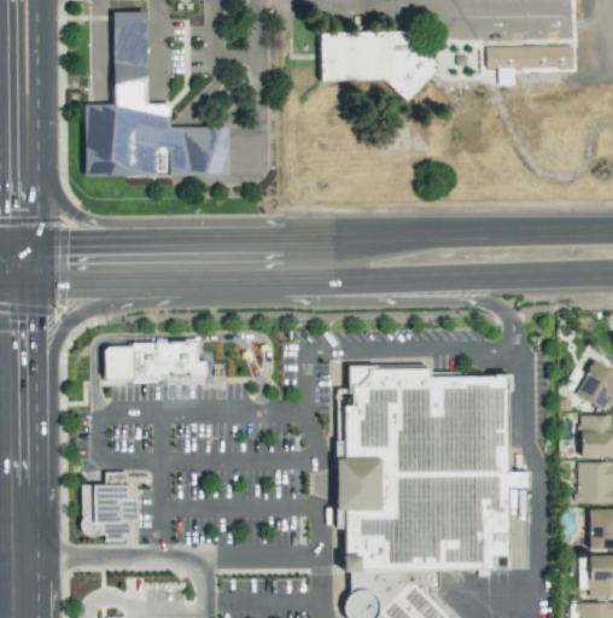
[(574,0),(531,0),(511,0),(512,31),(519,31),(519,39),(556,39),(574,39),(574,0)]
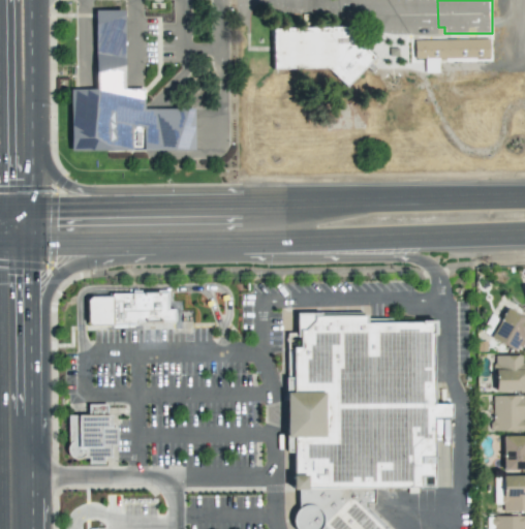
[(196,107),(147,109),(147,89),(127,89),(126,9),(97,10),(98,89),(73,90),(73,151),(197,150),(196,107)]
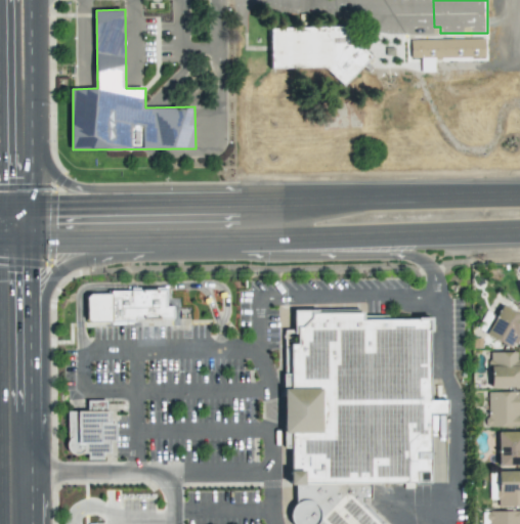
[(273,69),(327,68),(345,86),(374,57),(354,38),(354,27),(272,28),(273,69)]
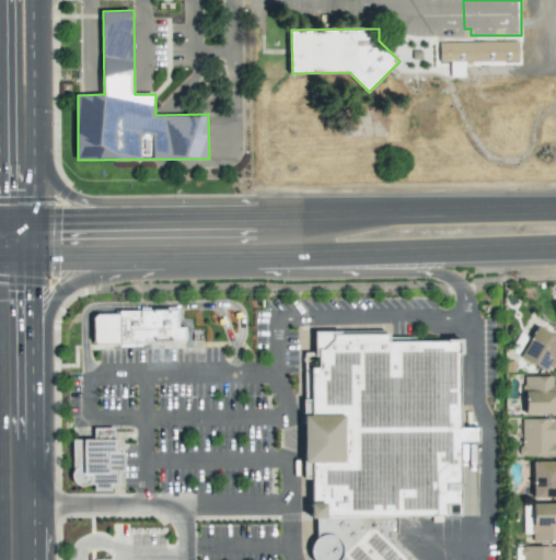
[(521,41),(442,43),(442,62),(453,62),(453,77),(468,77),(468,65),(521,63),(521,41)]
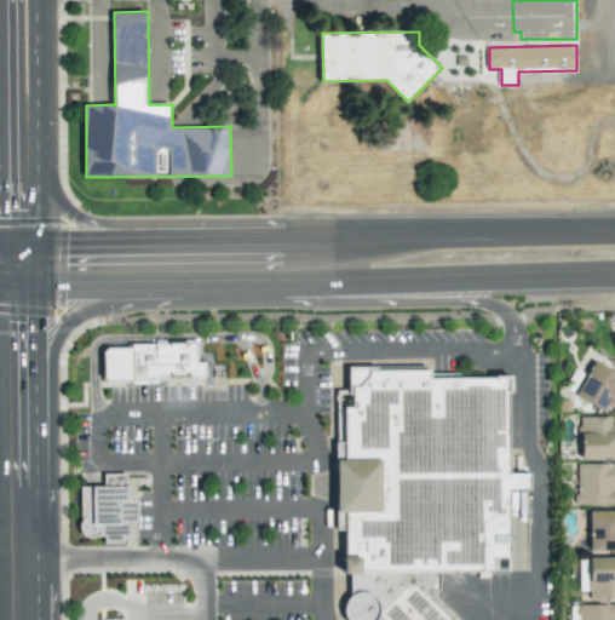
[(105,382),(207,382),(207,363),(201,363),(201,344),(105,344),(105,382)]
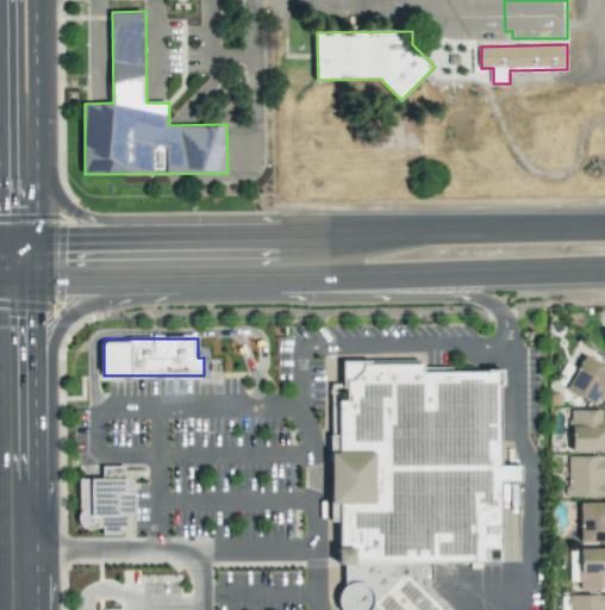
[(604,365),(587,355),(568,388),(599,406),(604,396),(604,365)]
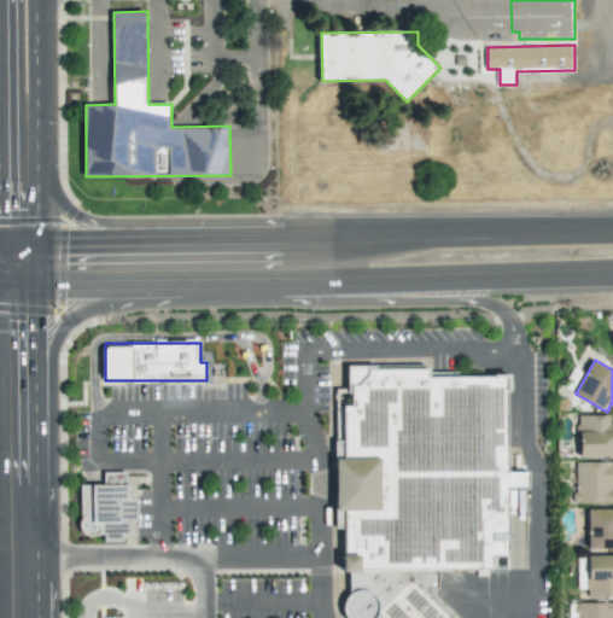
[(507,374),(431,378),(430,366),(349,369),(349,389),(334,390),(340,528),(344,528),(346,571),(350,576),(351,595),(344,601),(345,612),(351,617),(457,617),(428,589),(441,589),(441,571),(512,567),(508,489),(530,488),(530,471),(512,472),(507,374)]
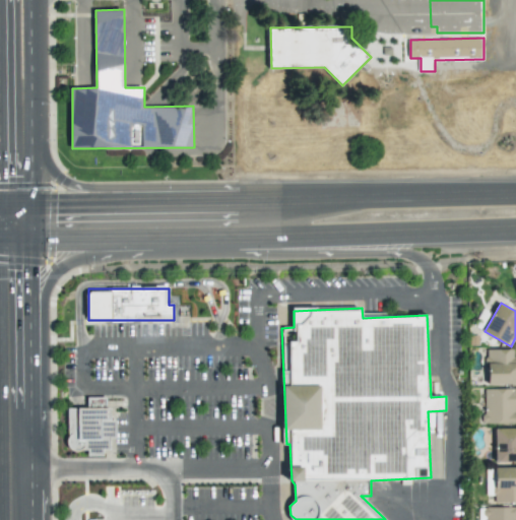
[(489,349),(490,385),(515,384),(515,349),(489,349)]
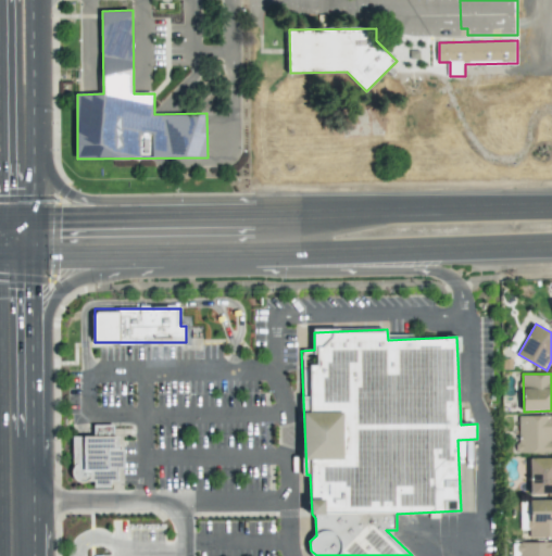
[(521,453),(551,453),(551,415),(519,416),(521,453)]
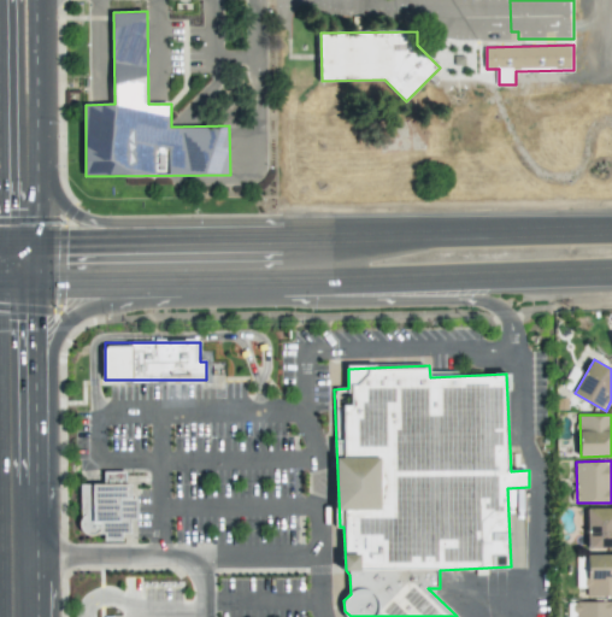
[(82,485),(82,534),(106,534),(106,541),(124,541),(124,534),(134,534),(134,519),(140,519),(140,499),(134,499),(134,483),(129,483),(129,471),(106,471),(106,485),(82,485)]
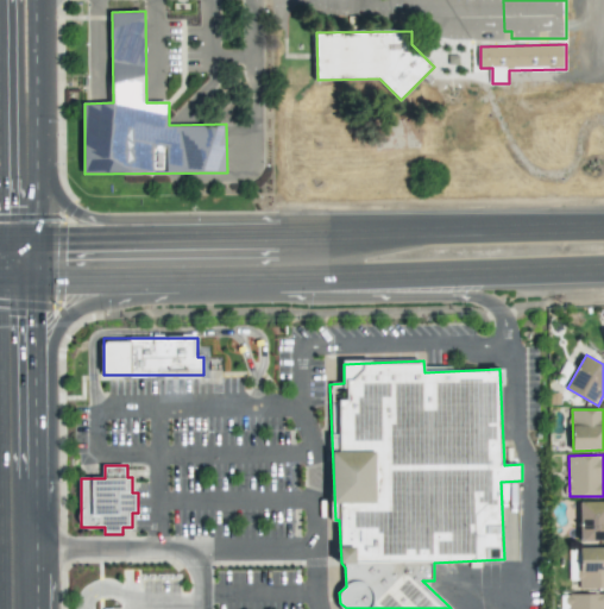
[(603,501),(582,502),(582,541),(603,540),(603,501)]
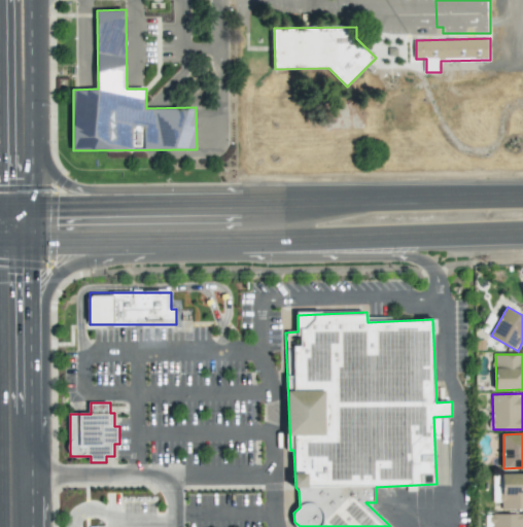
[(495,502),(503,501),(503,510),(522,510),(522,473),(495,475),(495,502)]
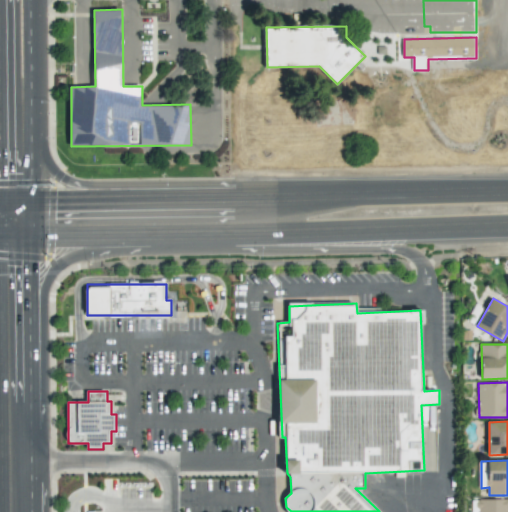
[(507,499),(481,500),(480,511),(507,511),(507,499)]
